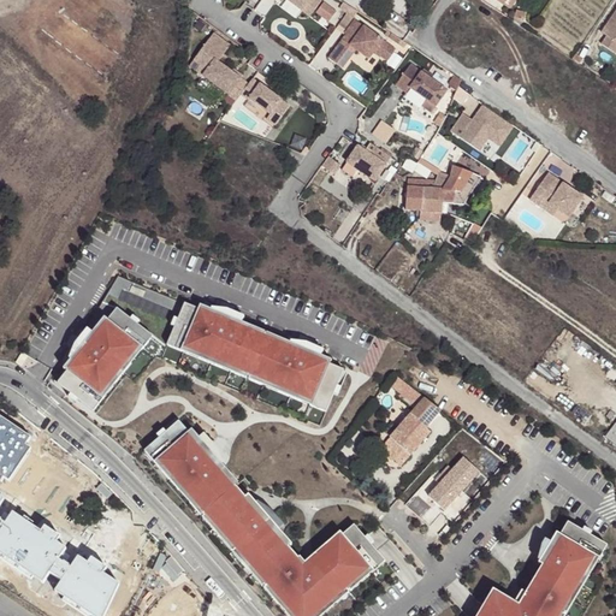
[(274,0),(277,1),(277,0),(288,0),(309,16),(320,4),(314,0),(274,0)]
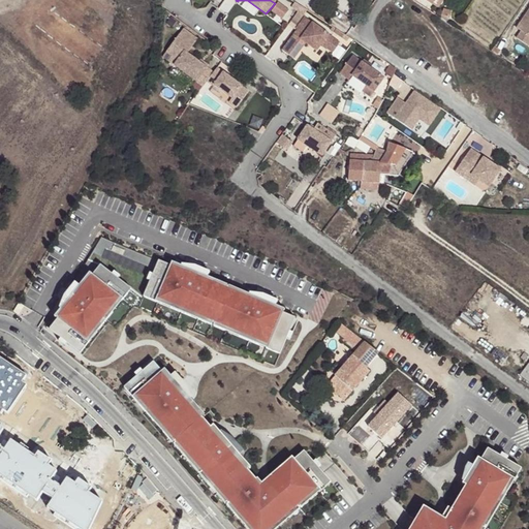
[(288,21),(293,9),(277,1),(271,12),(288,21)]
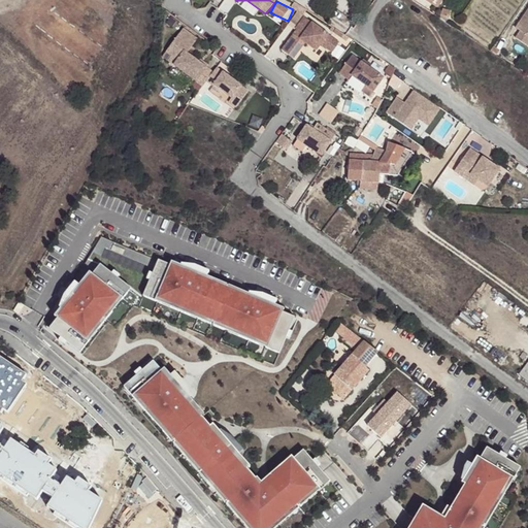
[(302,6),(296,2),(292,6),(298,11),(302,6)]
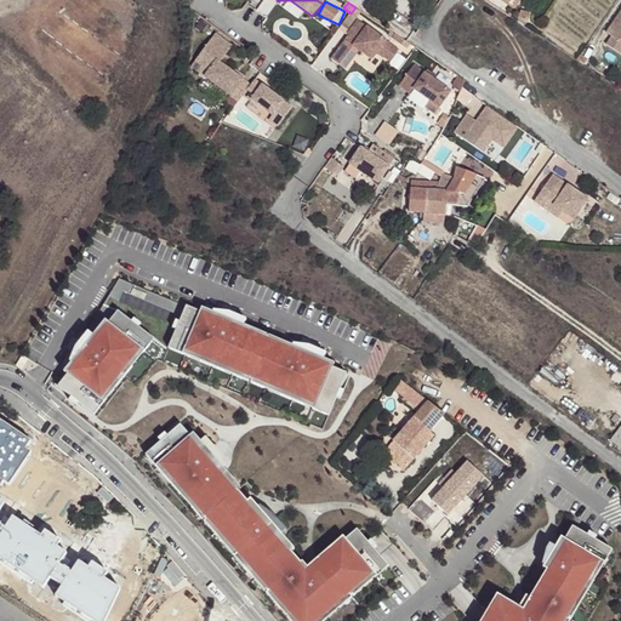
[(531,17),(522,13),(519,20),(529,24),(531,17)]
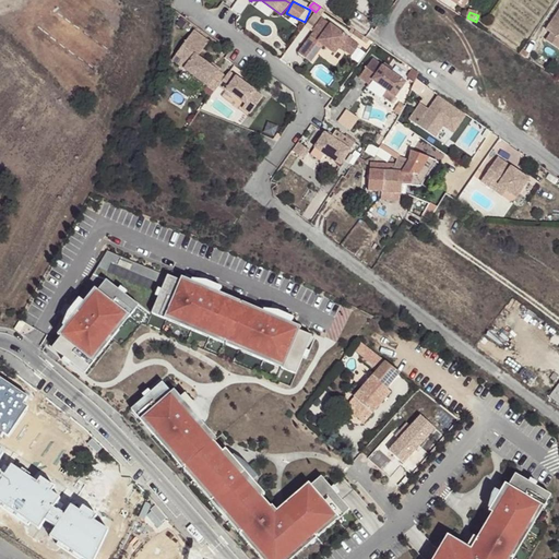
[(558,15),(548,32),(552,35),(548,43),(558,49),(558,15)]
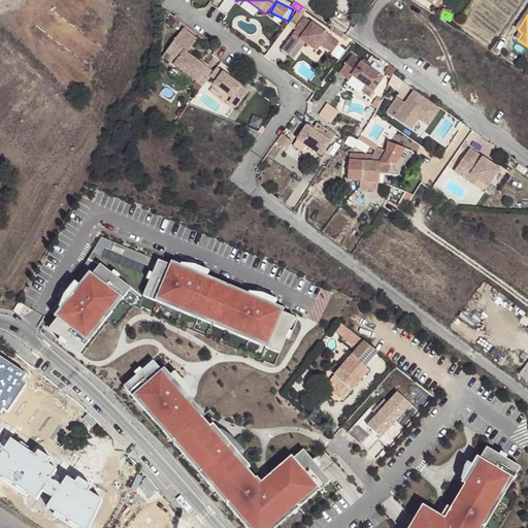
[(283,51),(294,59),(306,42),(317,51),(322,44),(327,48),(334,39),(305,18),(296,29),(297,30),(304,35),(301,39),(294,34),(283,51)]
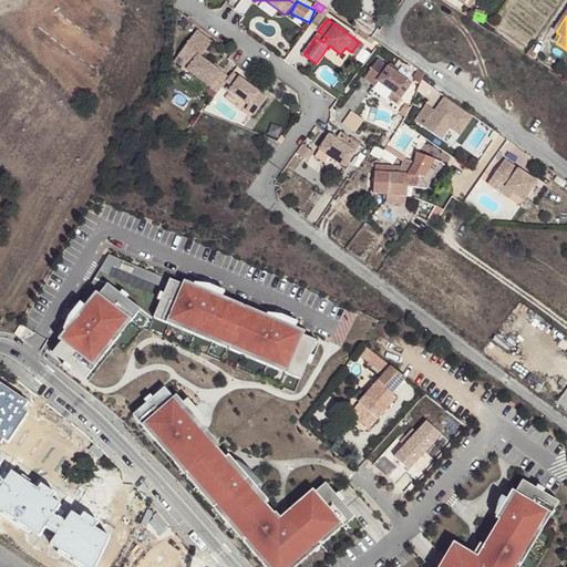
[(223,88),(229,78),(223,73),(218,70),(202,58),(213,42),(197,31),(179,55),(185,60),(192,64),(188,70),(218,93),(223,88)]
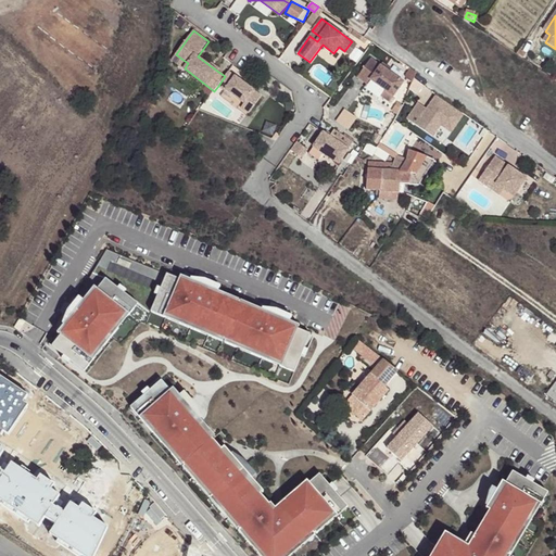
[(313,32),(310,36),(317,41),(320,37),(313,32)]
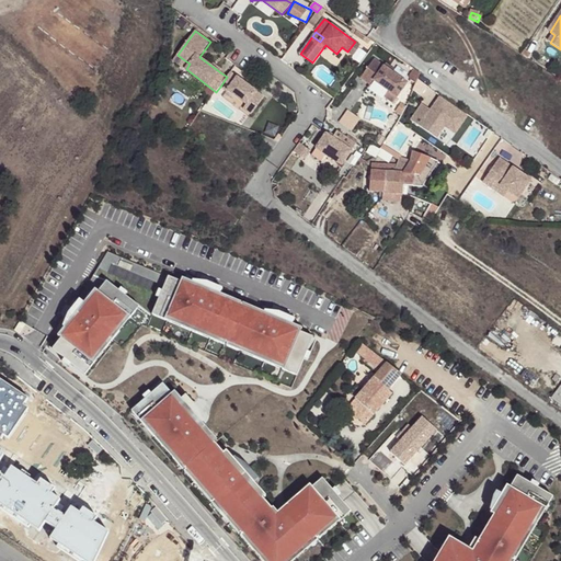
[(355,42),(347,52),(354,56),(361,46),(355,42)]
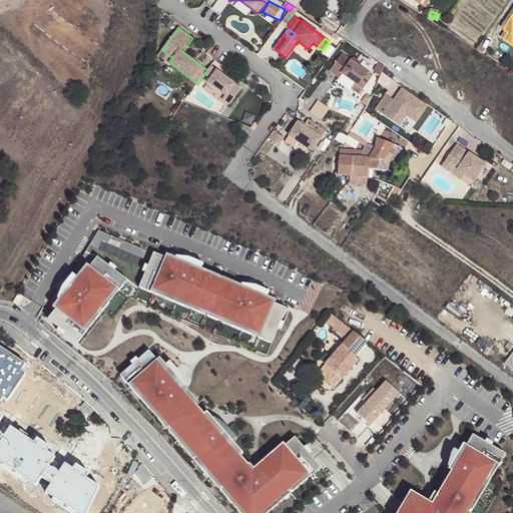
[(167,54),(164,59),(170,63),(173,58),(167,54)]
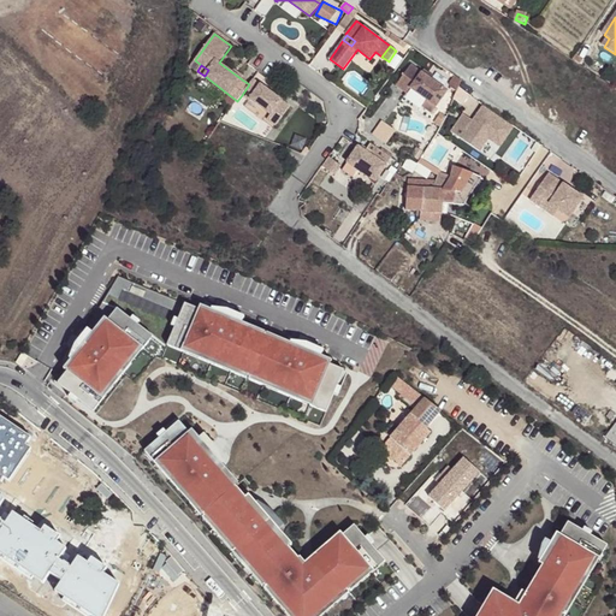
[(412,65),(397,86),(407,93),(410,88),(427,100),(437,107),(448,92),(432,80),(422,72),(412,65)]
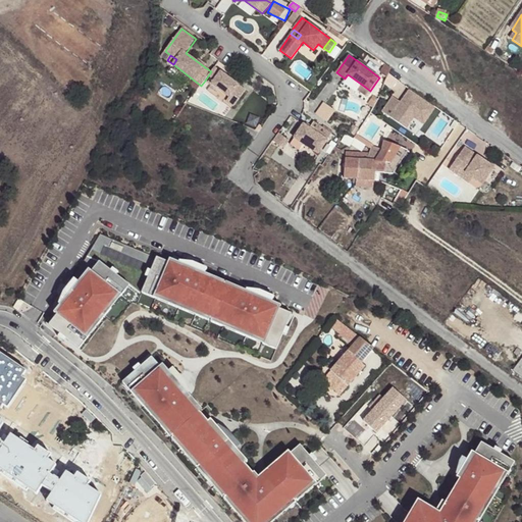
[(392,67),(385,64),(381,71),(383,74),(387,76),(392,67)]
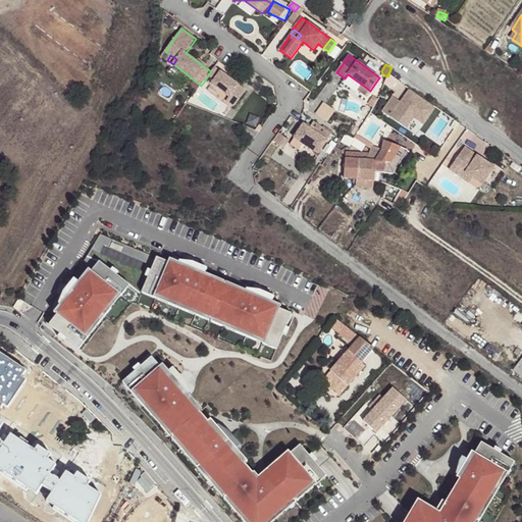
[(246,91),(214,67),(211,71),(205,81),(212,86),(213,85),(230,97),(226,101),(235,106),(246,91)]
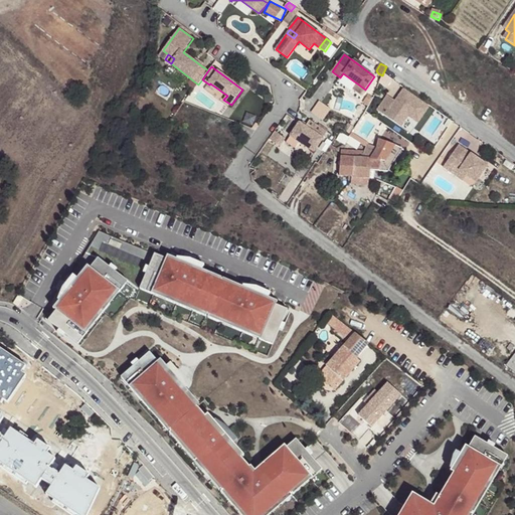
[(316,79),(310,75),(306,81),(311,86),(316,79)]
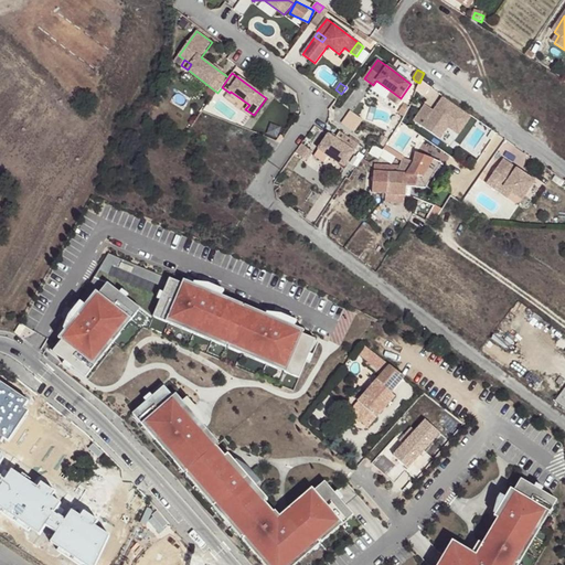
[(249,105),(231,92),(230,93),(227,96),(245,109),(249,105)]
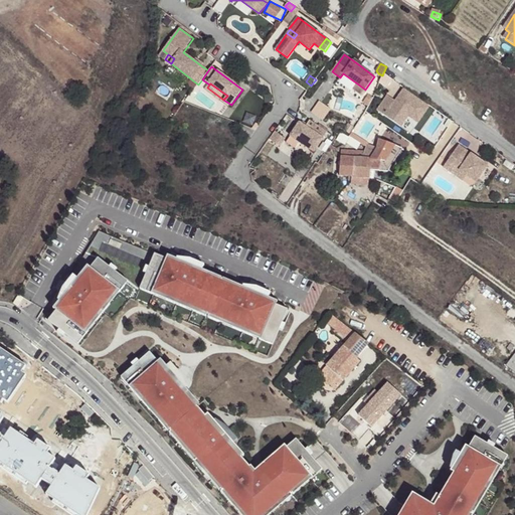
[(357,83),(353,89),(361,95),(365,90),(357,83)]
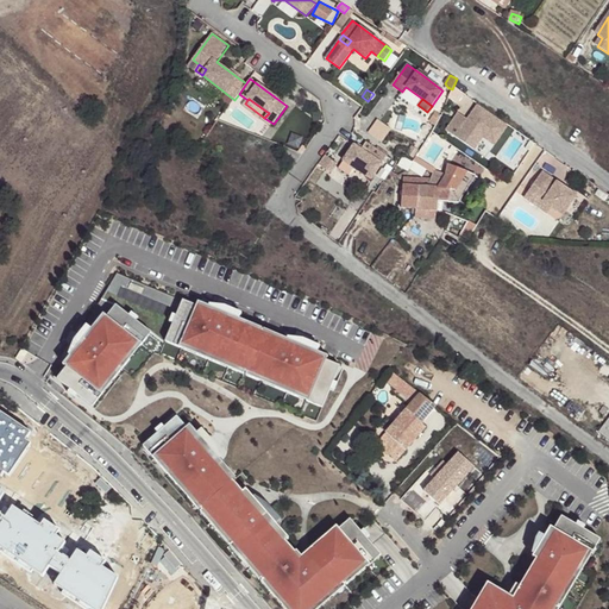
[(478,105),(471,115),(476,119),(472,125),(468,121),(465,123),(457,117),(447,130),(475,149),(484,137),(488,132),(498,139),(508,126),(478,105)]
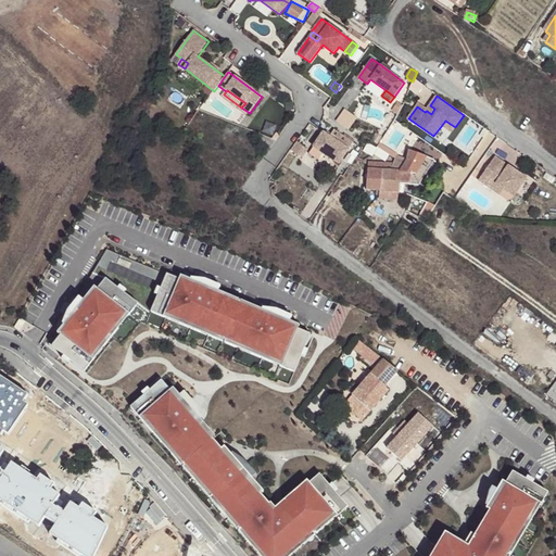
[(336,124),(349,130),(356,116),(343,109),(336,124)]
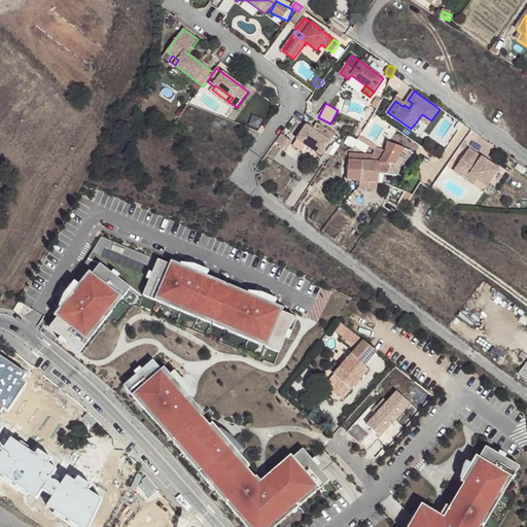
[(431,120),(422,114),(419,118),(429,126),(431,120)]
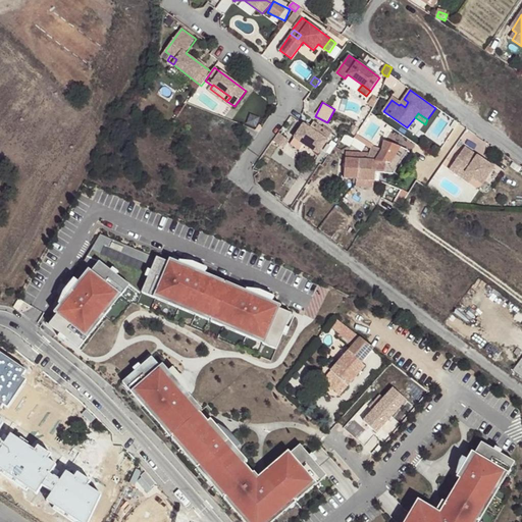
[(304,124),(295,138),(318,154),(332,134),(315,121),(310,128),(304,124)]
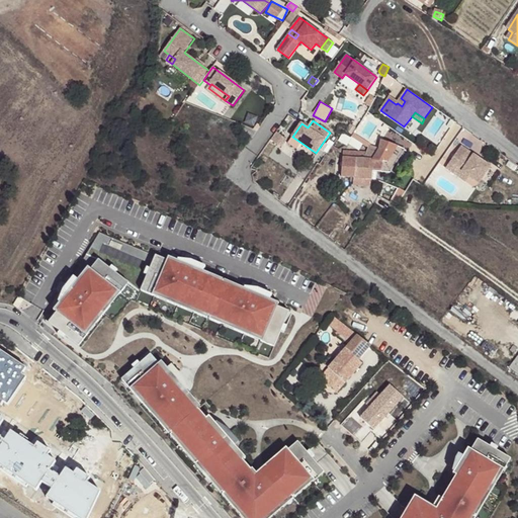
[(352,136),(356,128),(351,124),(347,132),(352,136)]
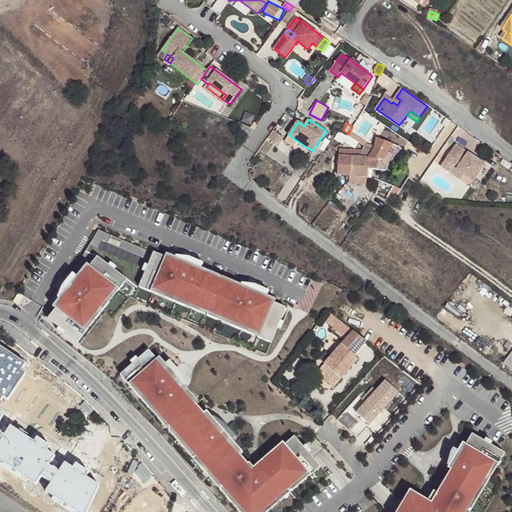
[(274,130),(272,132),(268,138),(277,145),(280,141),(283,137),(274,130)]
